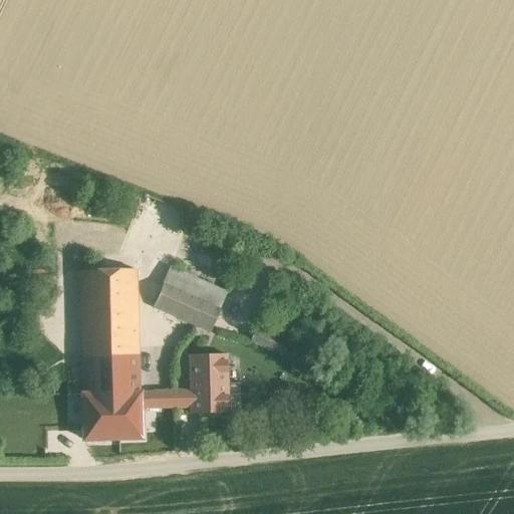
[(228,293),(172,266),(153,307),(209,333),(228,293)]
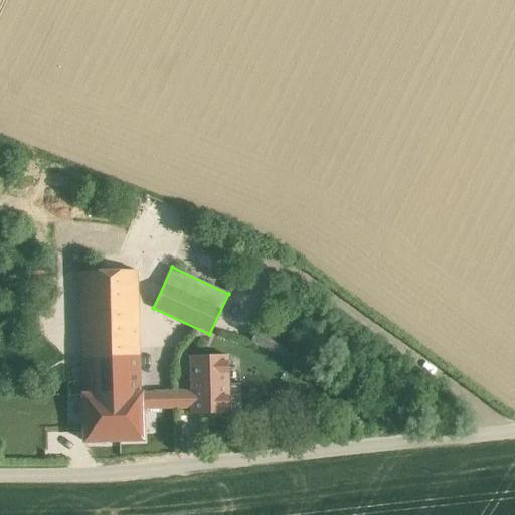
[(142,271),(78,272),(80,393),(143,392),(142,271)]
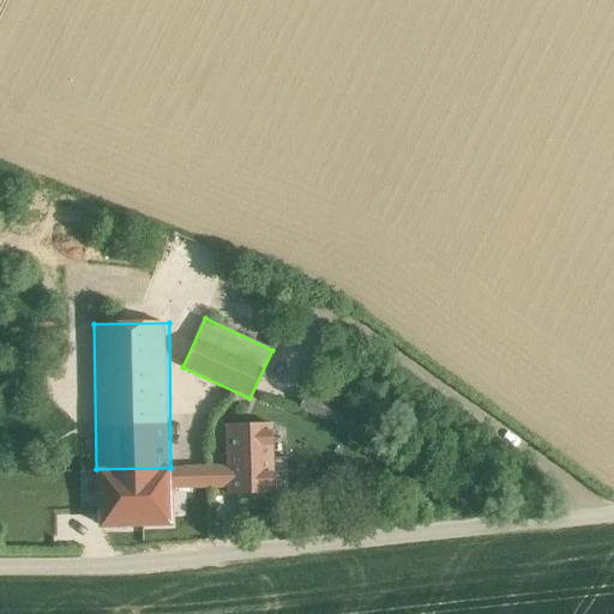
[(359,415),(307,391),(299,408),(350,433),(359,415)]
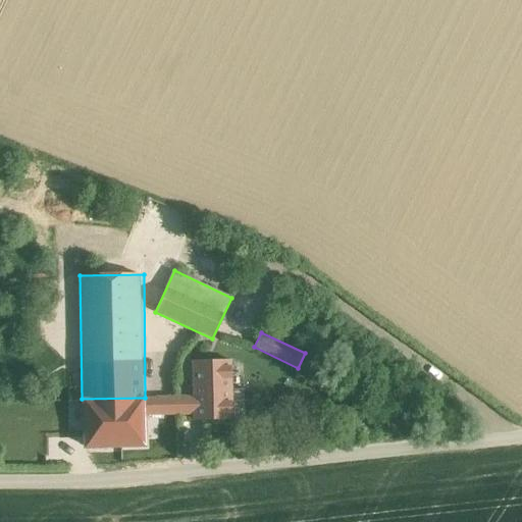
[(230,361),(192,361),(193,397),(145,398),(146,416),(193,415),(193,421),(231,420),(230,361)]
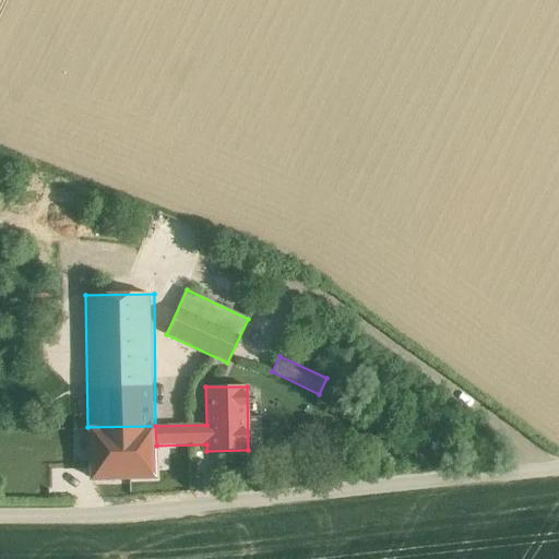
[(155,426),(87,427),(88,480),(156,479),(156,445),(155,426)]
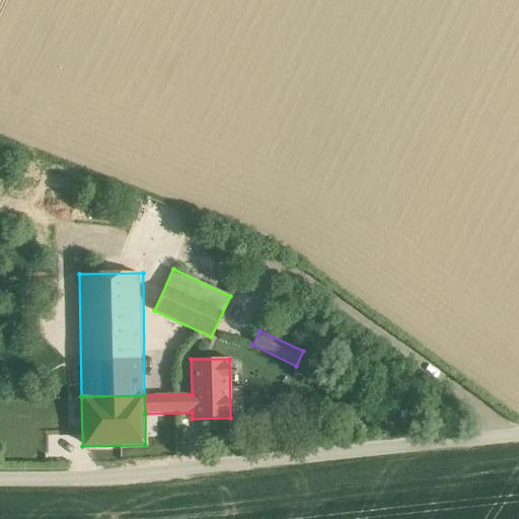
All buildings are outlined.
